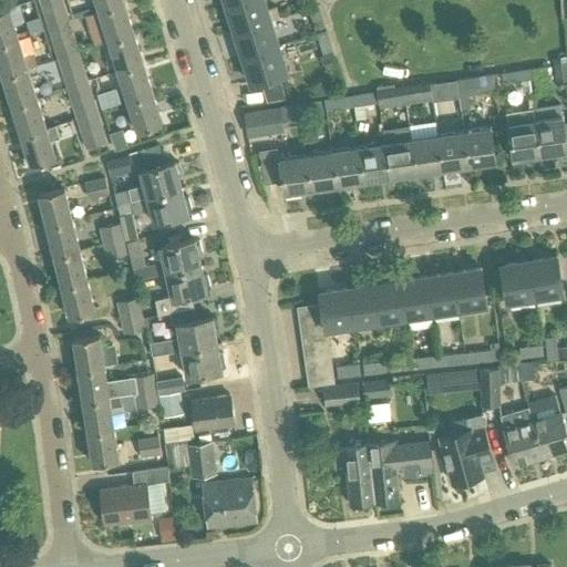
[(62,0),(39,0),(43,13),(64,7),(62,0)]
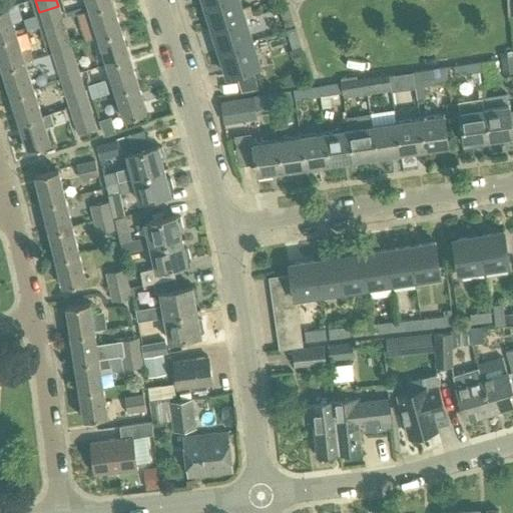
[(86,0),(90,10),(112,3),(111,0),(86,0)]
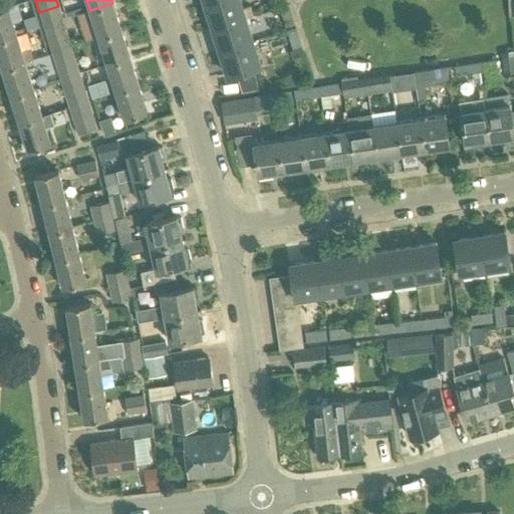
[(214,27),(244,18),(241,8),(238,0),(220,0),(207,4),(214,27)]
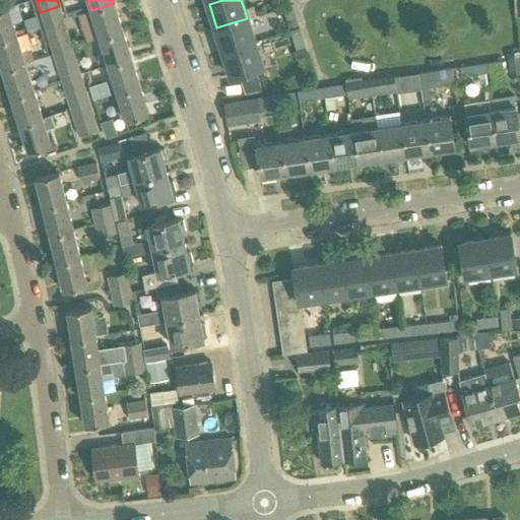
[(20,16),(16,3),(0,8),(0,39),(16,34),(11,19),(20,16)]
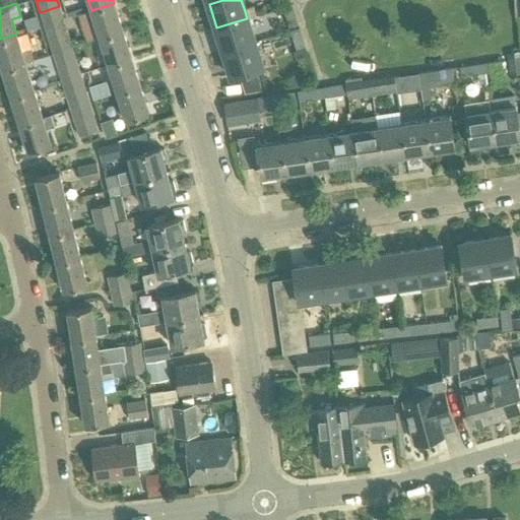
[(114,3),(91,10),(100,38),(123,30),(114,3)]
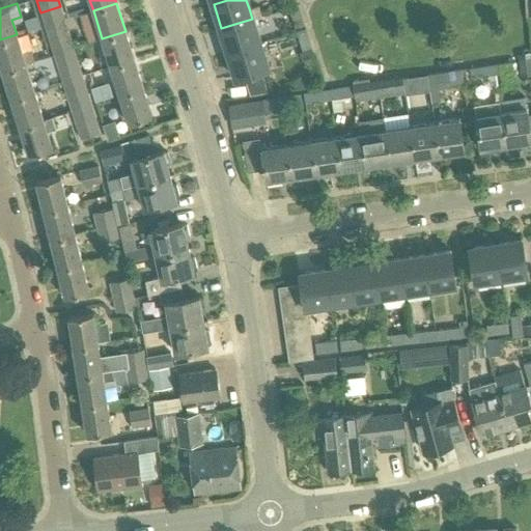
[(288,7),(295,27),(303,25),(297,4),(288,7)]
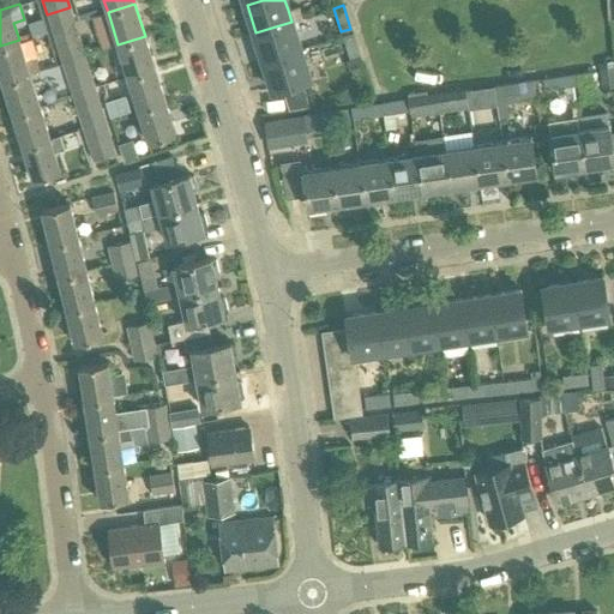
[(76,24),(74,22),(70,7),(47,14),(53,31),(76,24)]
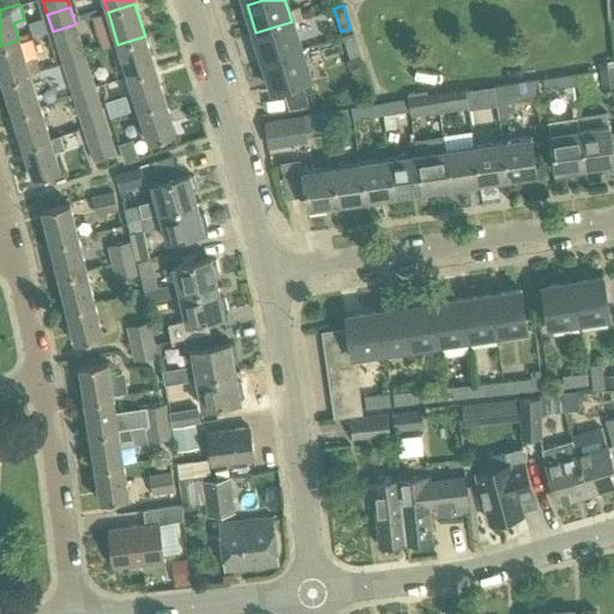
[(300,49),(292,22),(256,32),(264,60),(300,49)]
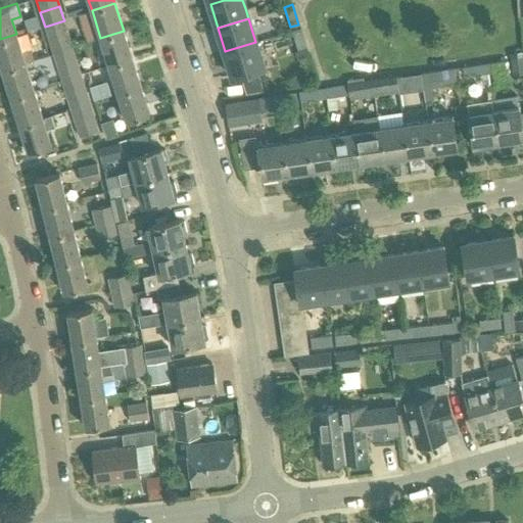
[(64,20),(45,27),(49,40),(68,34),(64,20)]
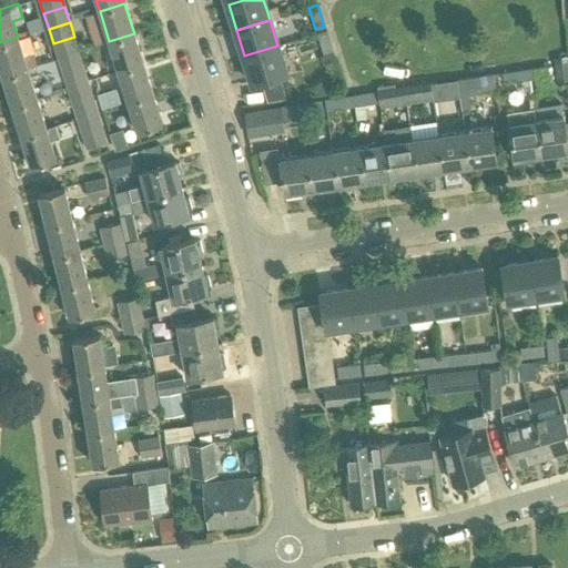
[(316,33),(323,56),(332,52),(325,31),(316,33)]
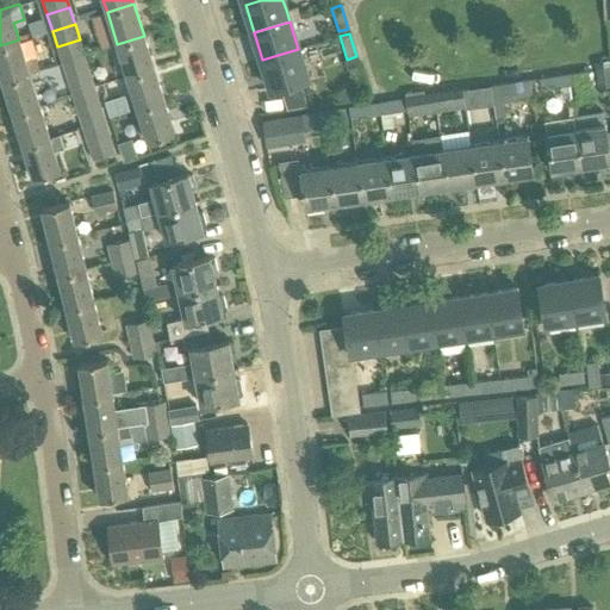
[(154,68),(144,36),(117,44),(128,76),(154,68)]
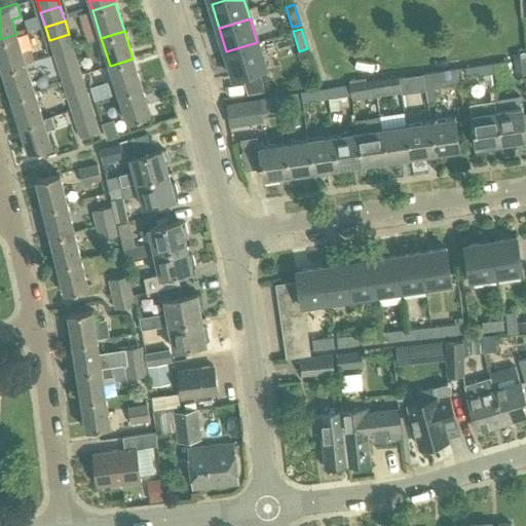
[(0,39),(0,63),(2,70),(26,63),(17,36),(16,34),(0,39)]
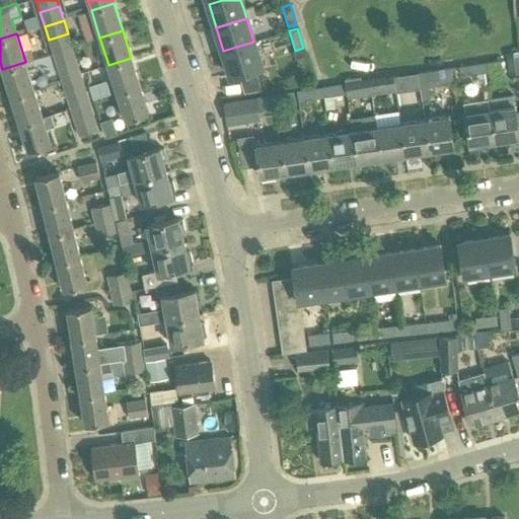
[(72,47),(71,46),(68,33),(49,40),(53,52),(72,47)]
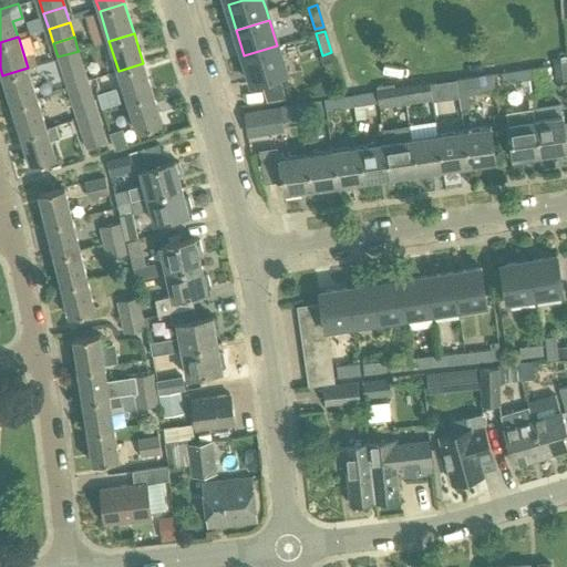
[(277,45),(244,55),(251,81),(260,79),(277,73),(285,71),(277,45)]
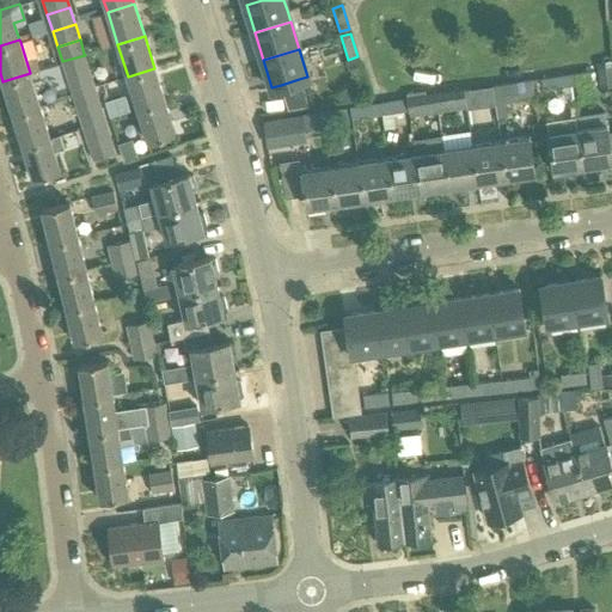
[(85,55),(62,61),(67,78),(90,71),(85,55)]
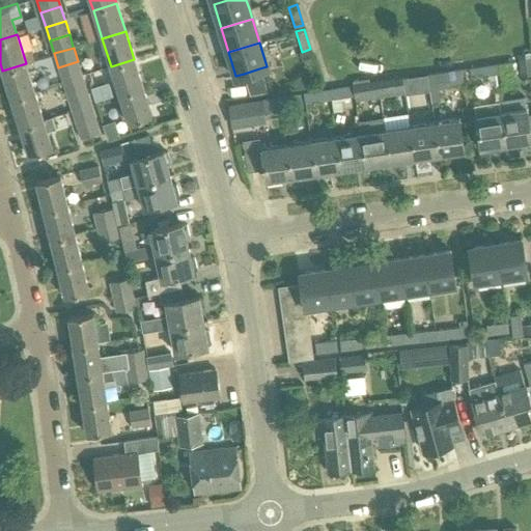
[(310,49),(302,52),(300,52),(302,60),(313,57),(310,49)]
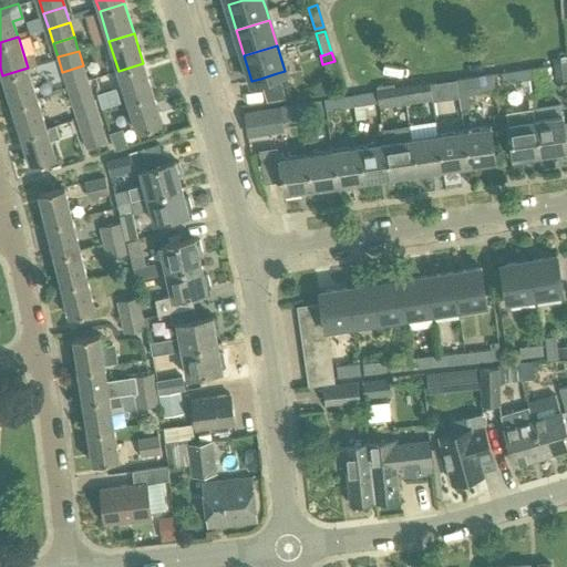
[(566,74),(565,62),(553,64),(556,81),(566,79),(566,74)]
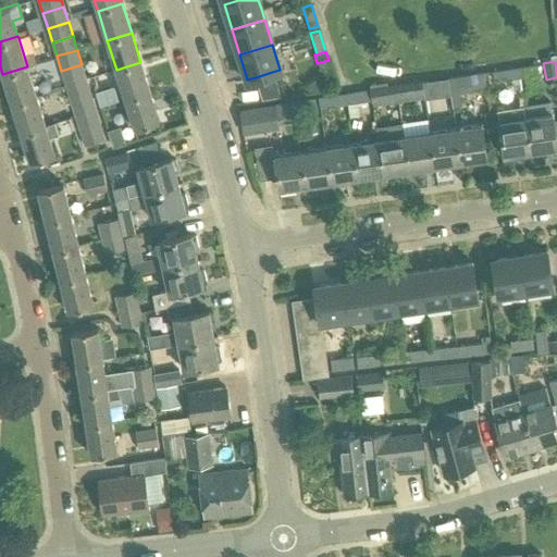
[(116,70),(125,99),(150,91),(140,62),(116,70)]
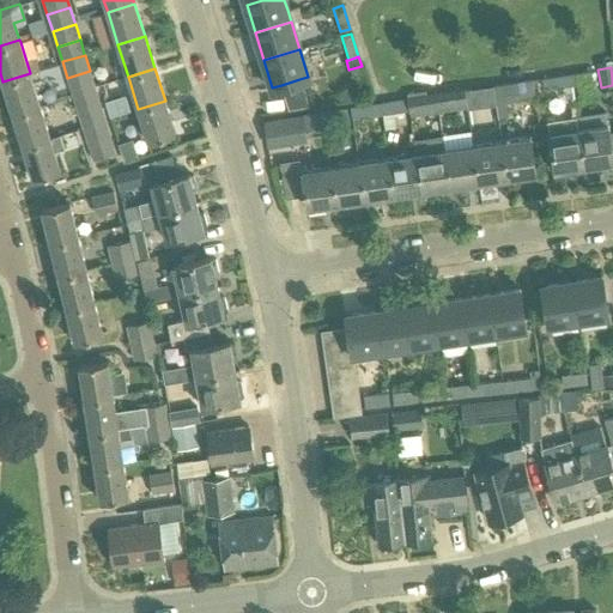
[(596,82),(594,70),(571,73),(572,85),(596,82)]
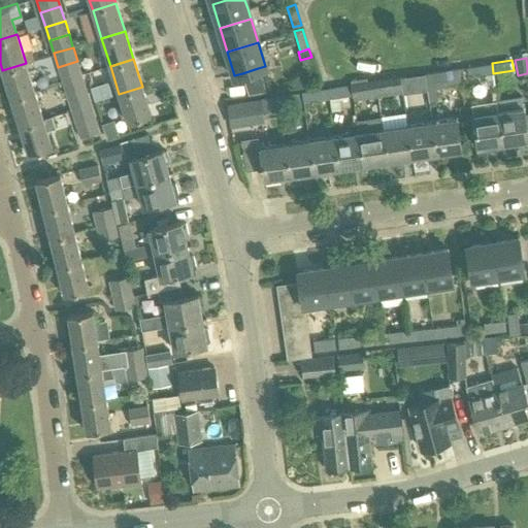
[(81,75),(77,61),(58,67),(62,81),(81,75)]
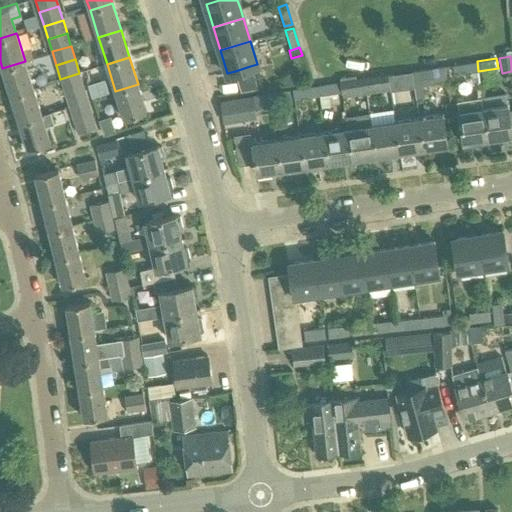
[(25,61),(2,68),(3,71),(11,97),(34,90),(25,61)]
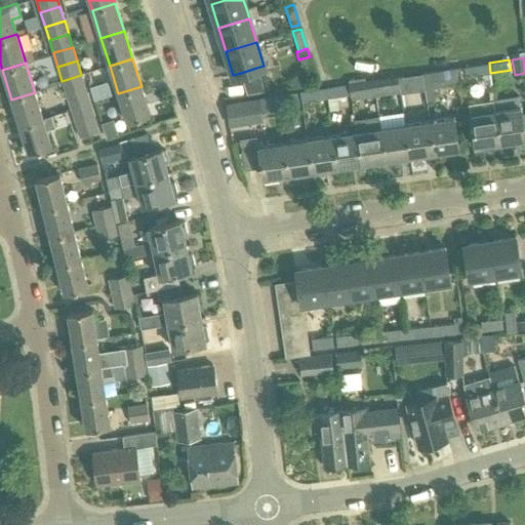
[(486,74),(485,64),(463,67),(466,77),(481,74),(486,74)]
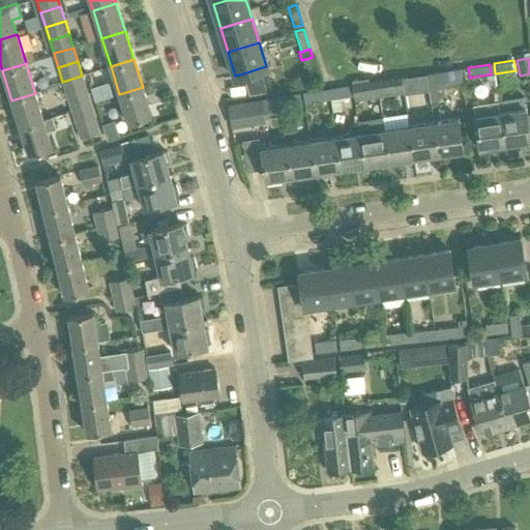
[(259,68),(243,74),(249,94),(266,91),(259,68)]
